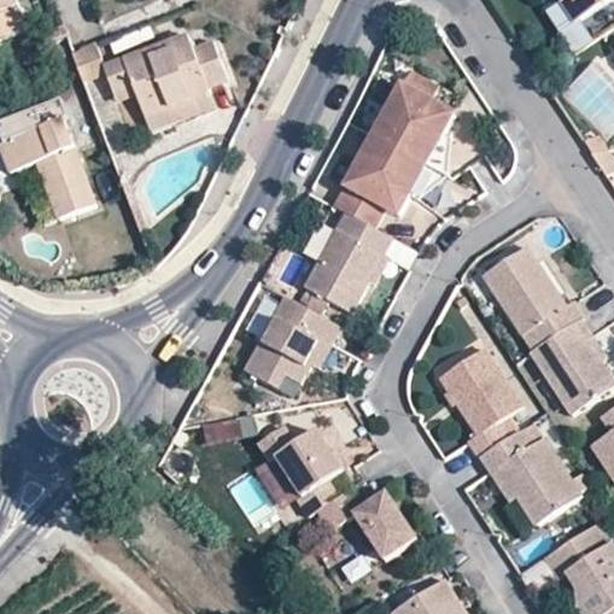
[(0,34),(25,24),(15,0),(0,0),(0,34)]
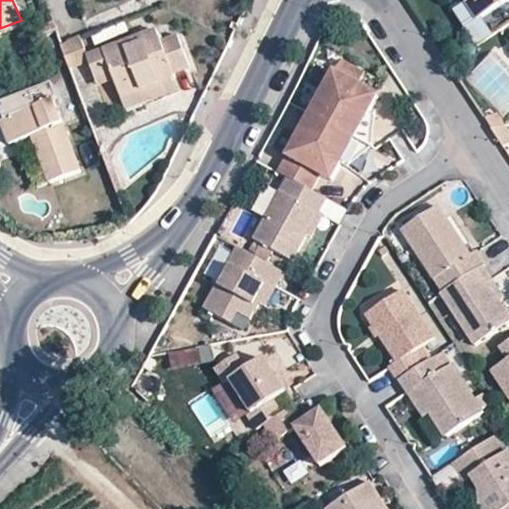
[(464,0),(474,16),(498,0),(464,0)]
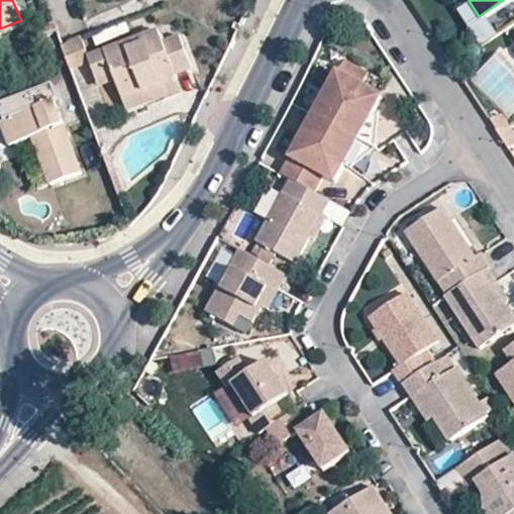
[(160,38),(156,27),(85,53),(87,61),(93,77),(109,70),(112,79),(119,95),(173,76),(171,71),(189,64),(177,31),(160,38)]
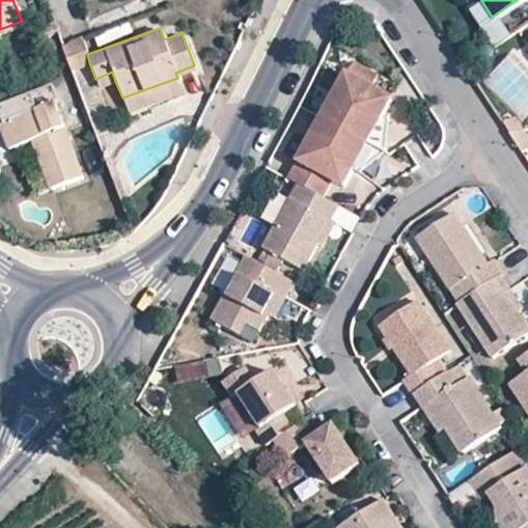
[(79,35),(60,44),(71,70),(89,62),(87,54),(79,35)]
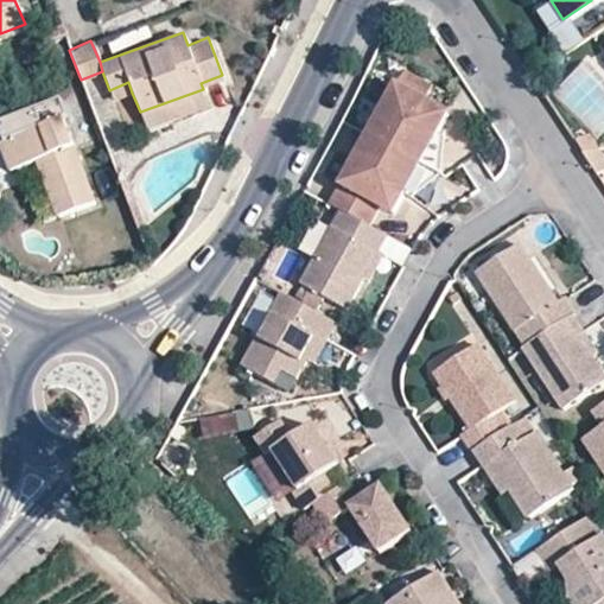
[(431,87),(405,72),(396,86),(424,101),(431,87)]
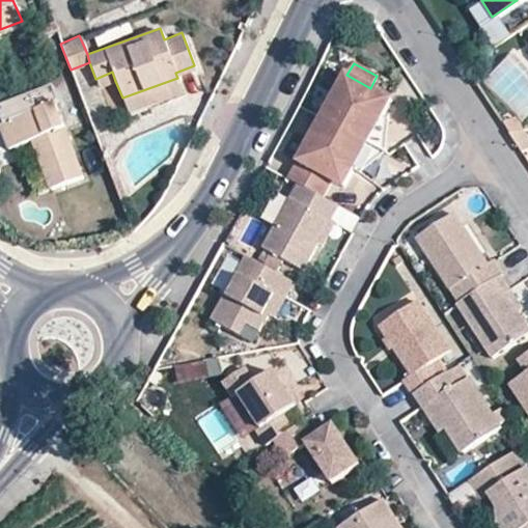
[(112,72),(95,79),(99,86),(115,81),(112,72)]
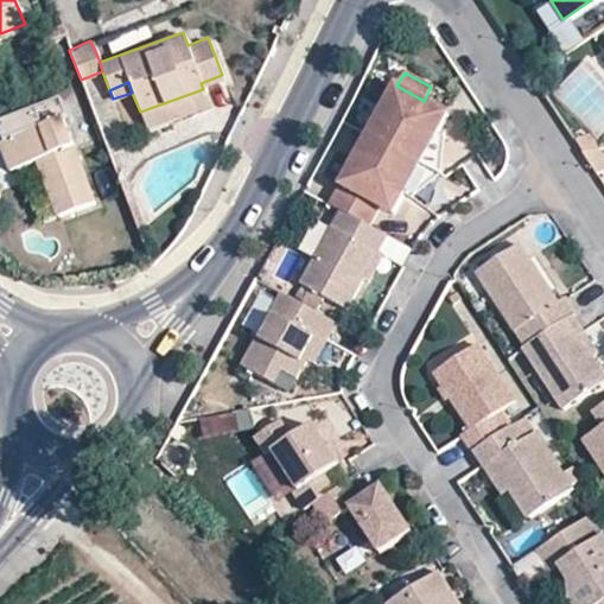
[(396,86),(369,137),(421,165),(438,135),(449,114),(424,101),(396,86)]
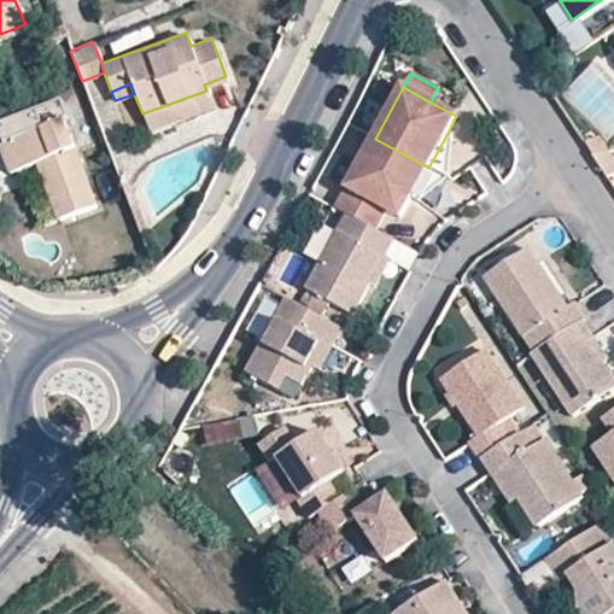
[(206,91),(142,113),(148,132),(212,107),(206,91)]
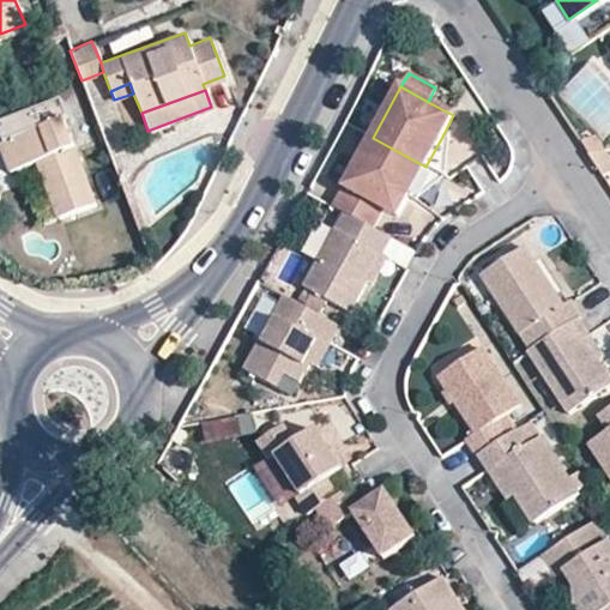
[(92,201),(53,98),(0,119),(0,134),(2,140),(0,142),(0,148),(8,169),(35,161),(55,216),(92,201)]
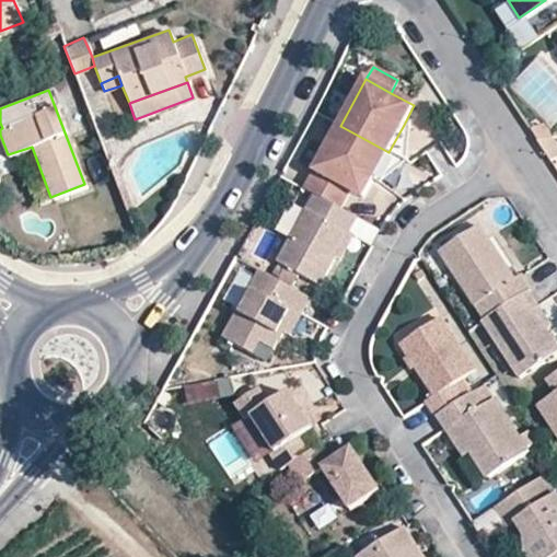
[(548,132),(537,116),(525,124),(533,135),(548,132)]
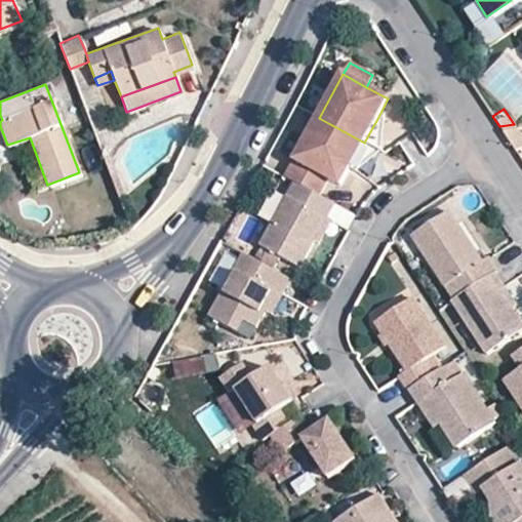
[(378,117),(364,143),(379,151),(382,119),(378,117)]
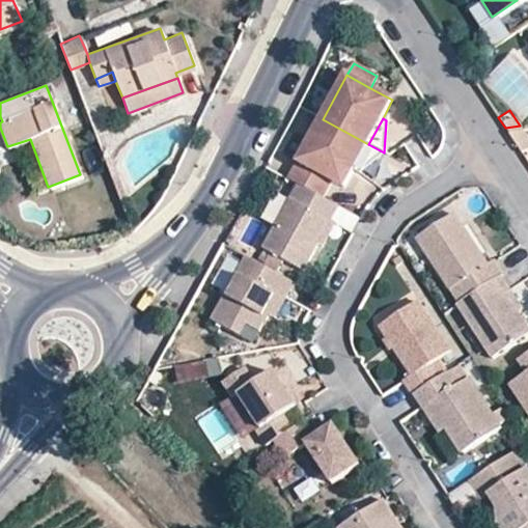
[(368,144),(323,119),(289,179),(298,184),(318,195),(329,178),(344,187),(354,170),(368,144)]
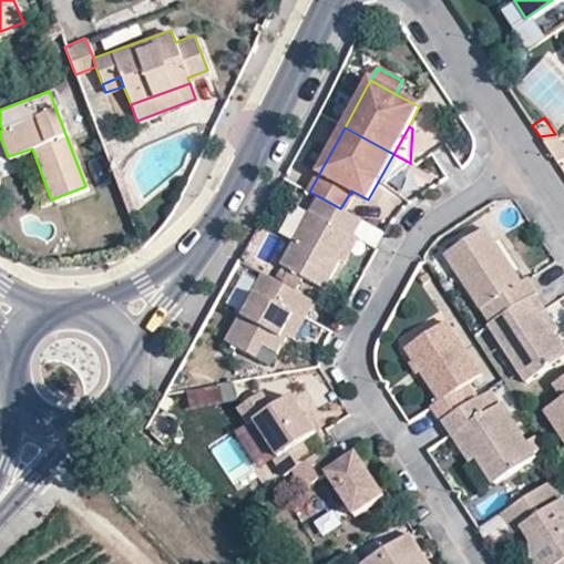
[(106,155),(111,168),(118,166),(112,153),(106,155)]
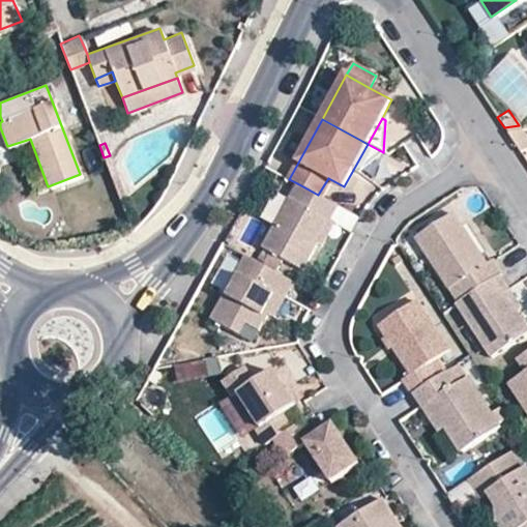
[(383,152),(368,144),(353,170),(356,172),(383,152)]
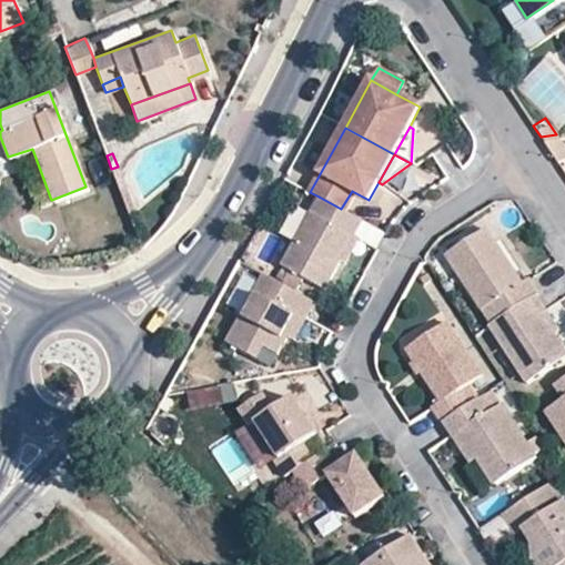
[(118,167),(111,169),(117,184),(123,182),(118,167)]
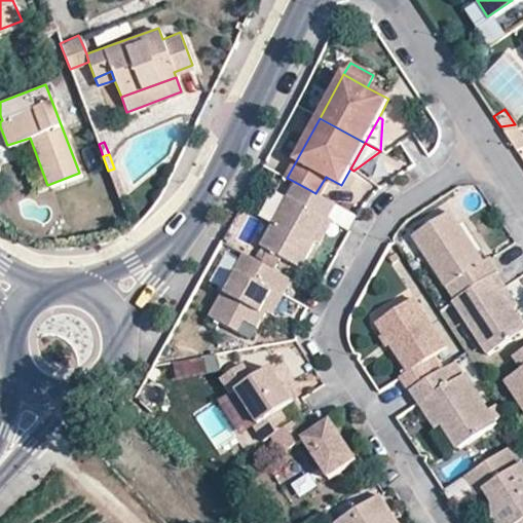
[(325,217),(332,202),(315,193),(295,182),(259,246),(297,266),(312,239),(325,217)]
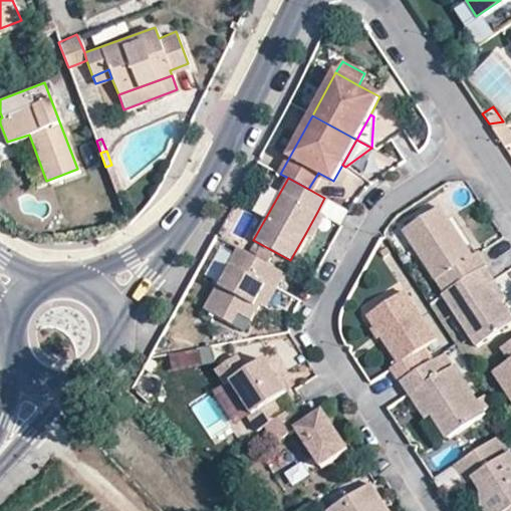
[(402,229),(442,291),(484,263),(476,250),(470,253),(438,206),(402,229)]
